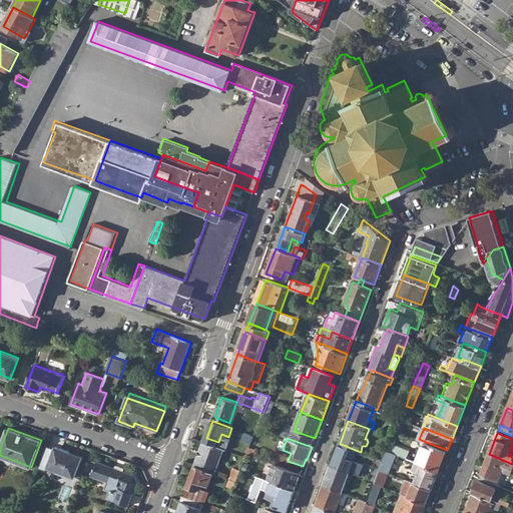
[(195,466),(215,473),(224,449),(205,441),(195,466)]
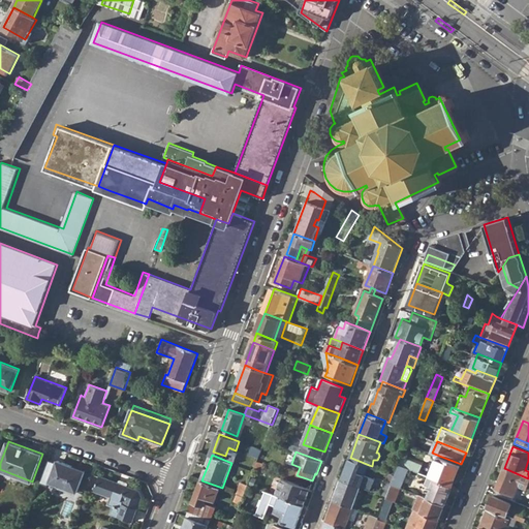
[(461,464),(439,456),(431,475),(435,477),(454,485),(461,464)]
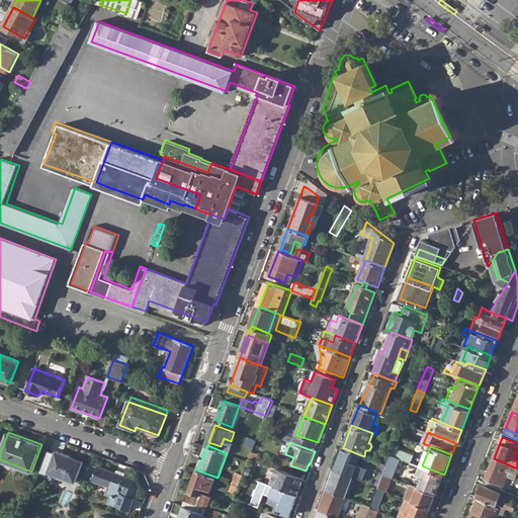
[(401,457),(411,461),(414,454),(395,447),(392,454),(401,457)]
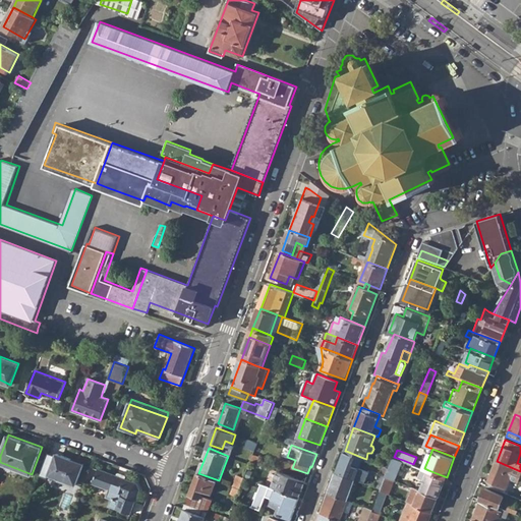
[(354,459),(352,465),(360,468),(363,458),(346,451),(345,455),(354,459)]
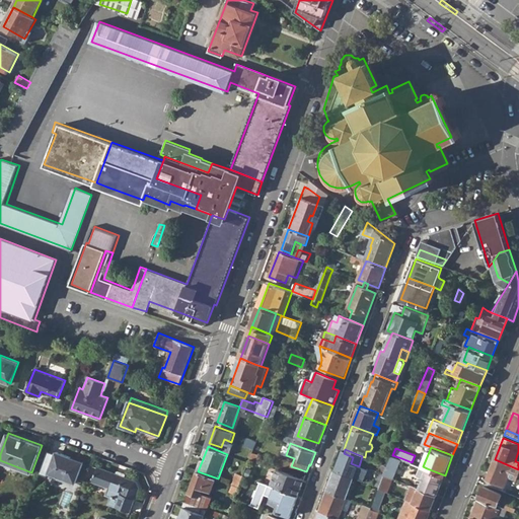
[(49,472),(75,483),(84,461),(57,451),(49,472)]
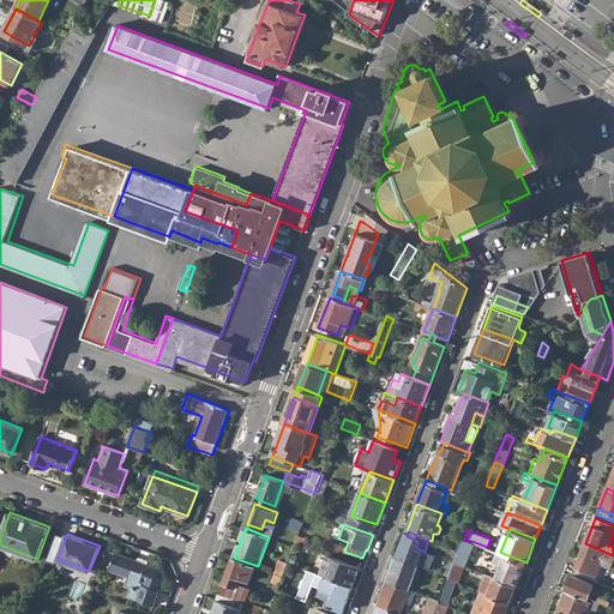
[(450,575),(456,560),(450,559),(446,567),(440,565),(443,559),(425,552),(415,548),(417,541),(407,536),(404,535),(396,555),(399,557),(420,564),(450,575)]
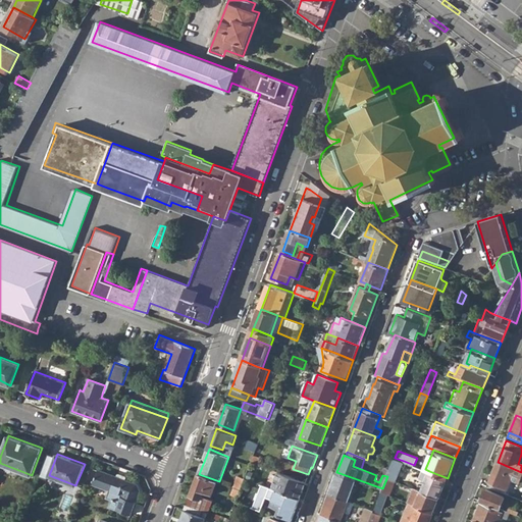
[(252,462),(264,466),(265,461),(254,457),(252,462)]
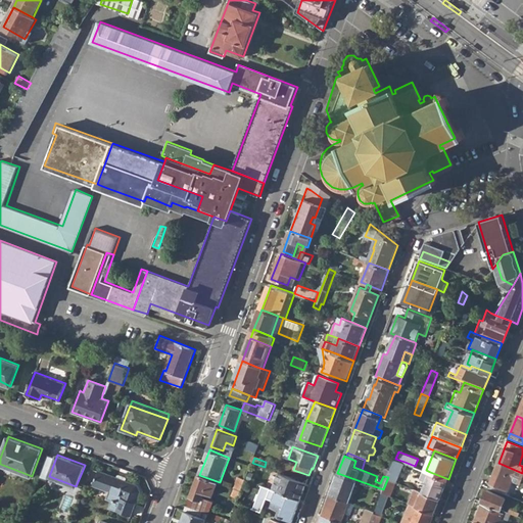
[(396,481),(405,462),(395,459),(392,467),(391,469),(388,477),(396,481)]
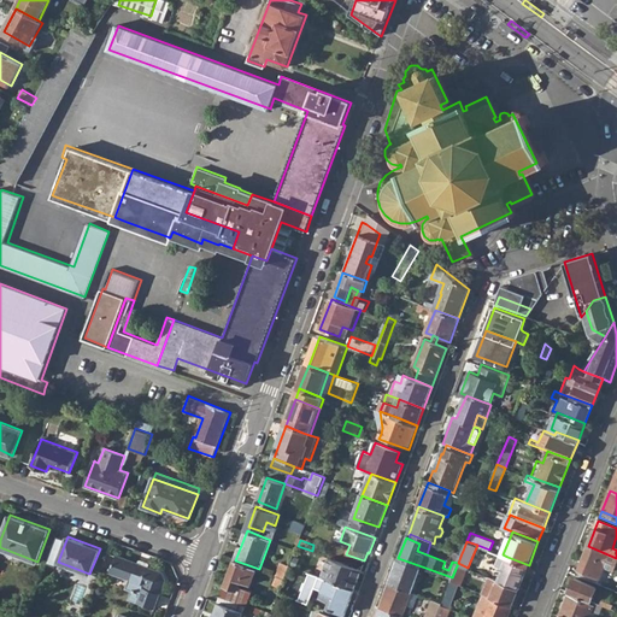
[(616,558),(588,546),(577,571),(600,580),(605,568),(613,571),(616,560),(616,558)]
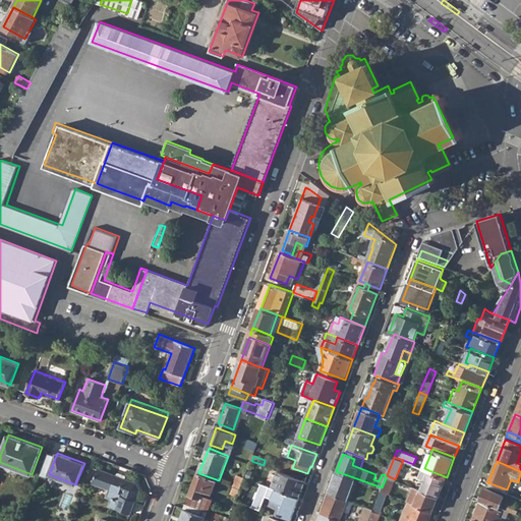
[(136,482),(99,468),(94,482),(109,488),(106,495),(114,498),(111,505),(117,507),(117,508),(130,513),(139,489),(136,482)]
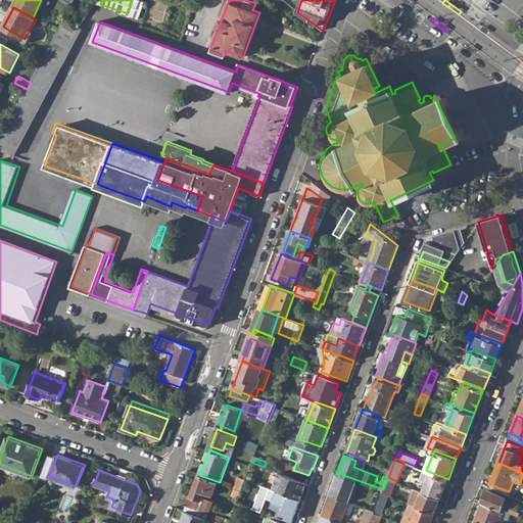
[(448,479),(430,472),(426,470),(424,470),(420,480),(426,482),(423,491),(440,498),(448,479)]
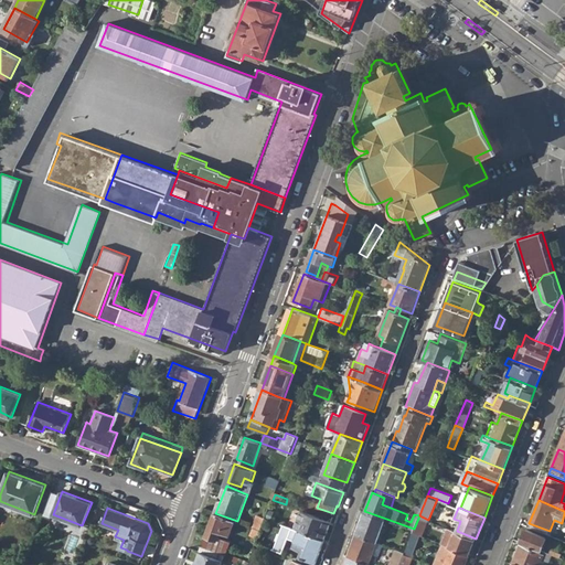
[(300,530),(324,540),(331,522),(302,511),(296,529),(300,530)]
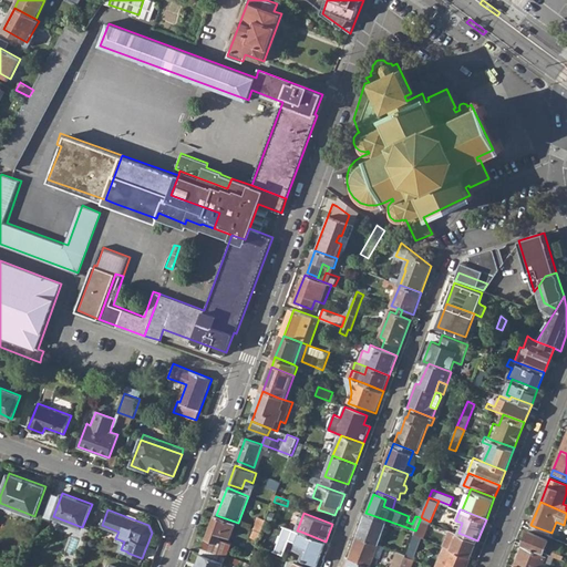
[(358,536),(379,544),(388,521),(369,514),(364,525),(362,524),(358,536)]
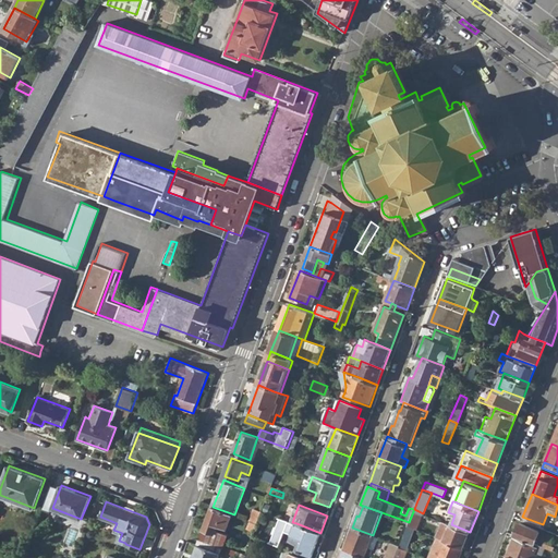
[(222,530),(229,532),(234,514),(213,507),(205,529),(220,534),(222,530)]
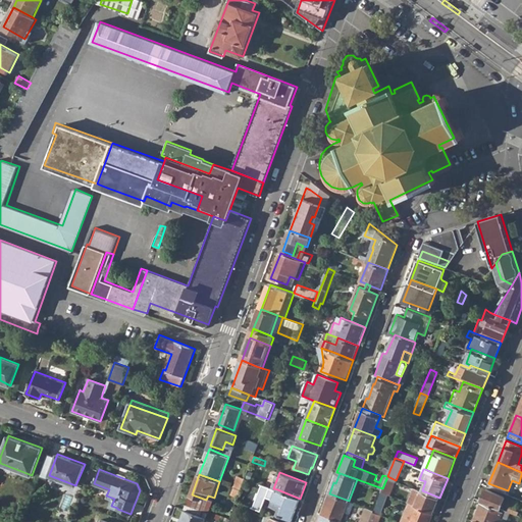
[(236,487),(242,489),(246,478),(240,476),(236,487)]
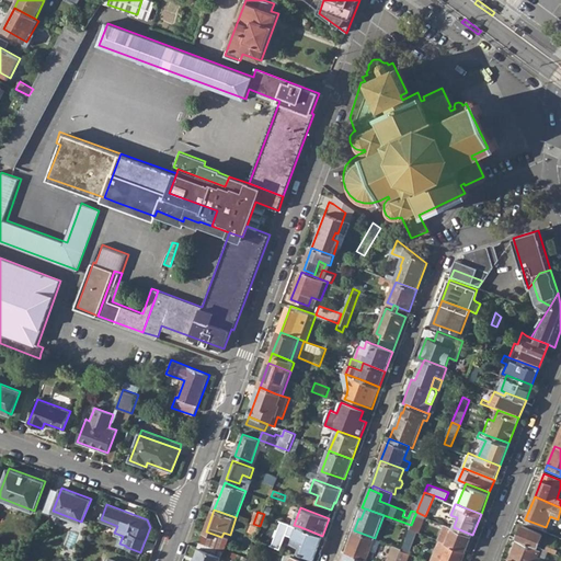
[(298,552),(313,558),(322,536),(298,526),(294,525),(281,521),(277,529),(275,528),(273,536),(275,537),(271,546),(282,549),(287,535),(295,537),(293,544),(300,546),(298,552)]
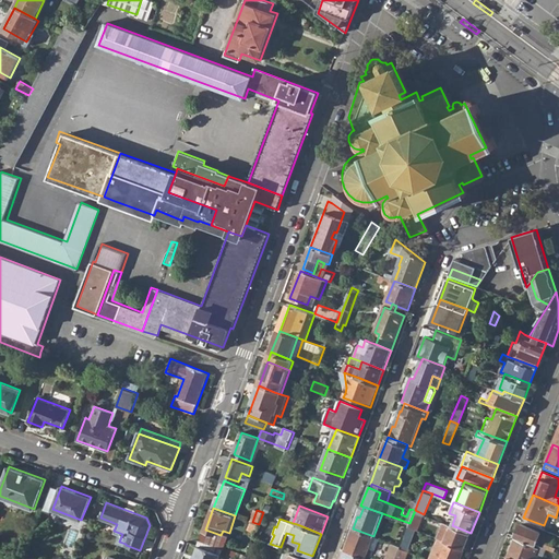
[(249,531),(256,533),(259,524),(252,522),(249,531)]
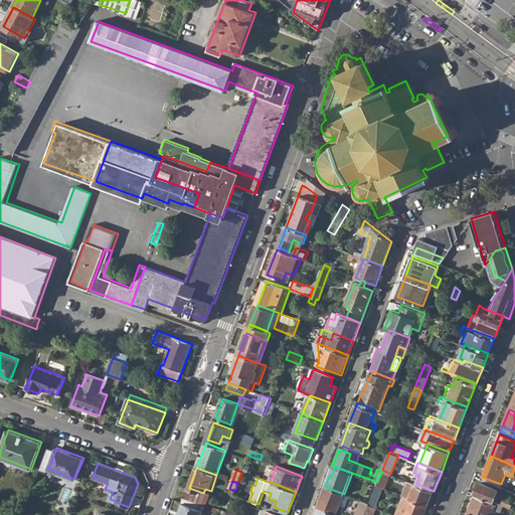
[(475,494),(494,501),(498,490),(480,482),(475,494)]
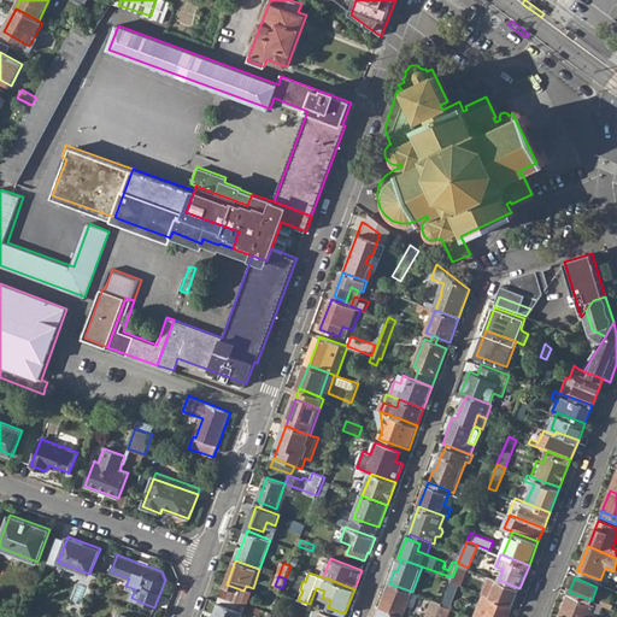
[(441,603),(448,606),(458,582),(451,580),(441,603)]
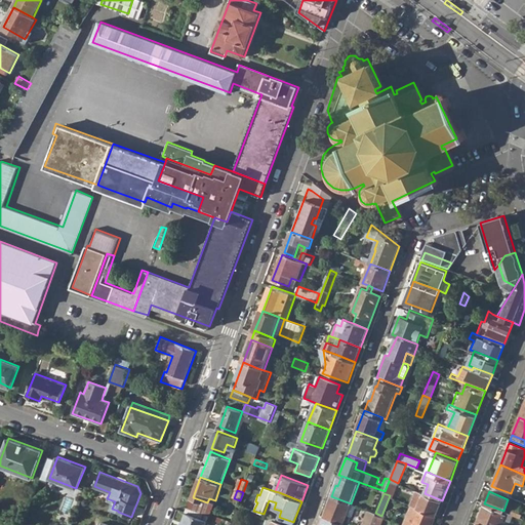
[(418,507),(437,514),(442,500),(425,493),(418,507)]
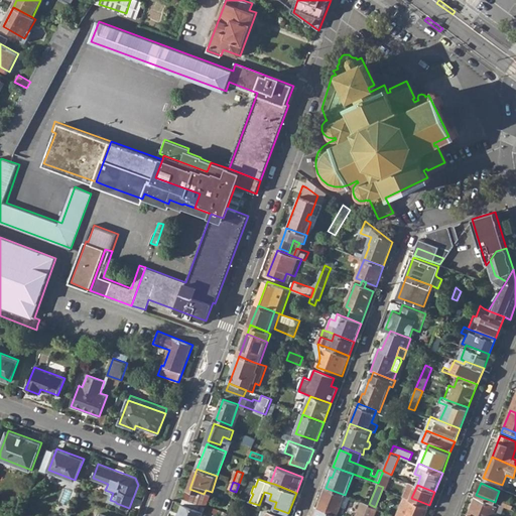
[(335,514),(338,514),(345,495),(326,488),(317,507),(335,514)]
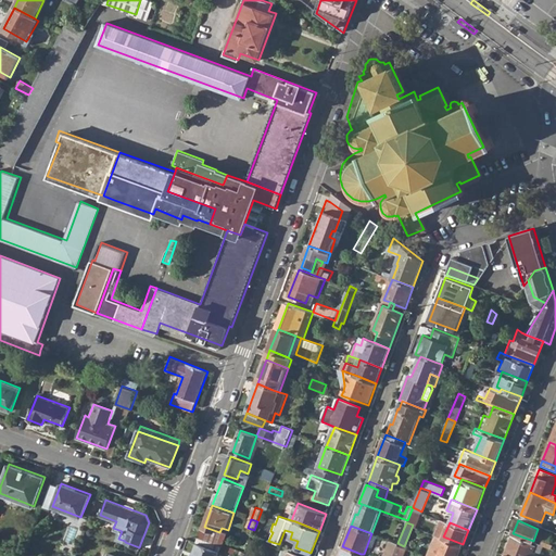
[(198,543),(220,552),(222,547),(226,548),(231,531),(228,530),(222,528),(219,532),(204,527),(198,543)]
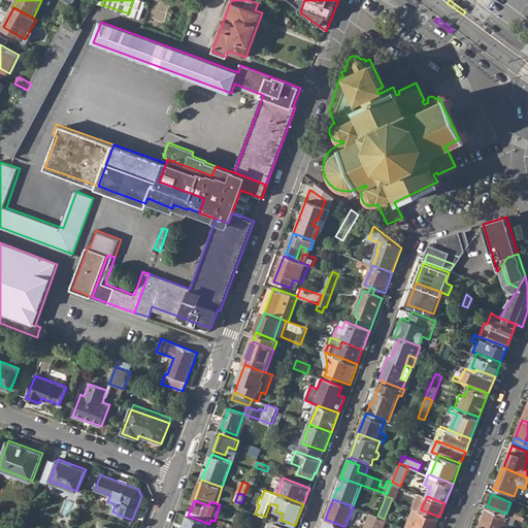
[(421,509),(414,527),(434,527),(439,517),(421,509)]
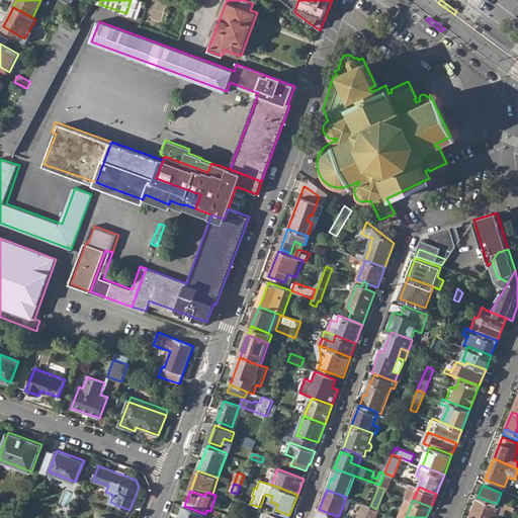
[(469,517),(492,517),(494,513),(501,515),(504,507),(498,505),(496,508),(480,502),(476,510),(472,509),(469,517)]
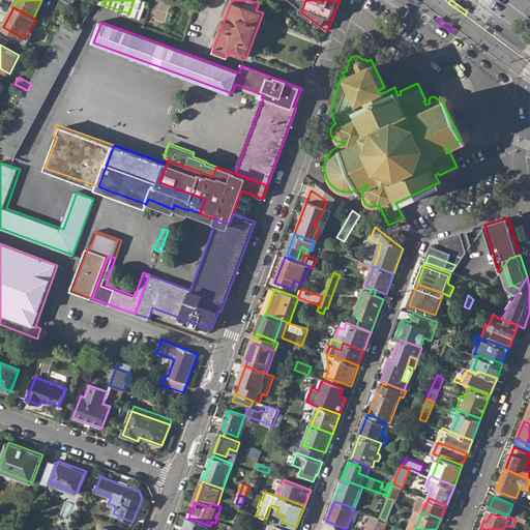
[(364,529),(374,529),(379,518),(372,514),(364,529)]
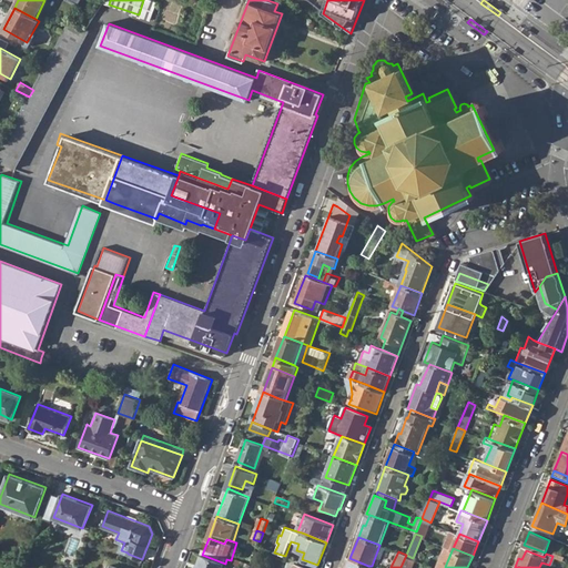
[(196,567),(222,567),(225,564),(202,555),(196,567)]
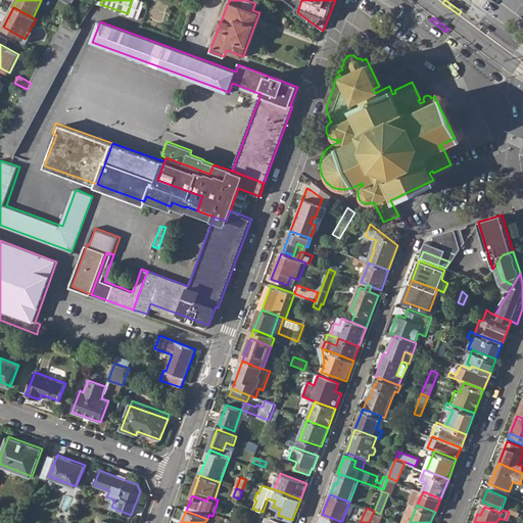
[(378,522),(382,514),(380,514),(374,511),(369,522),(378,522)]
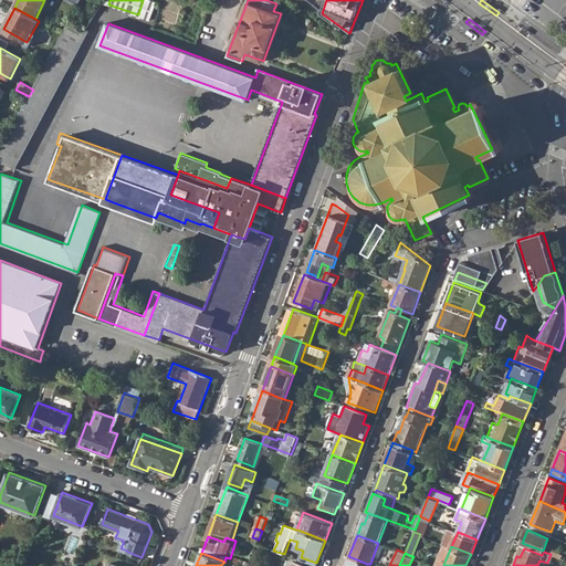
[(345,565),(373,565),(370,564),(367,564),(348,556),(345,565)]
